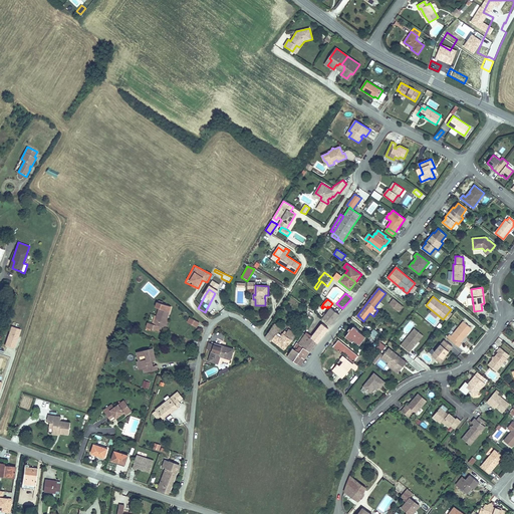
[(402,305),(394,299),(390,304),(398,311),(402,305)]
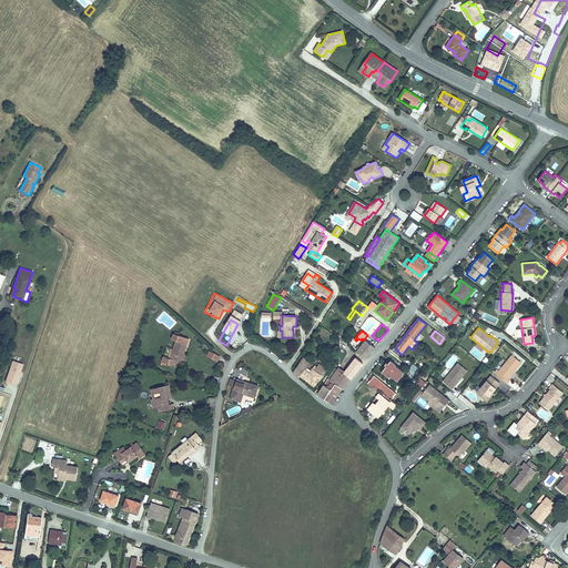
[(163,356),(162,362),(168,363),(175,366),(176,361),(182,362),(184,353),(188,344),(186,344),(189,338),(180,335),(175,334),(174,334),(172,340),(176,341),(173,350),(170,358),(169,357),(163,356)]
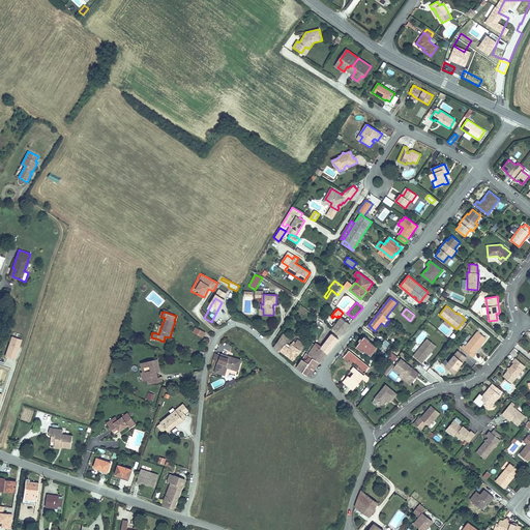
[(333,328),(342,335),(350,324),(342,318),(336,324),(333,327),(332,328),(333,328)]
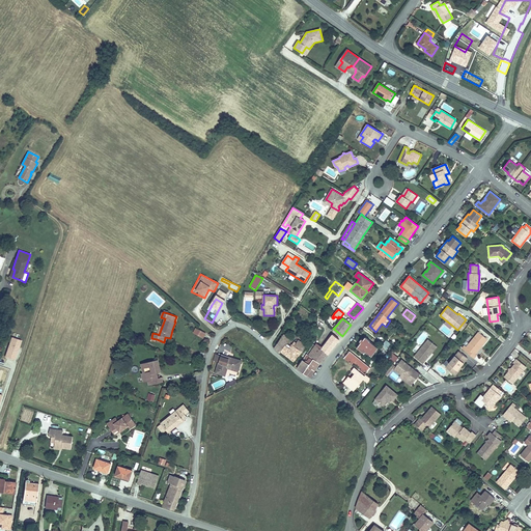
[(196,328),(194,333),(203,338),(205,333),(197,329),(196,328)]
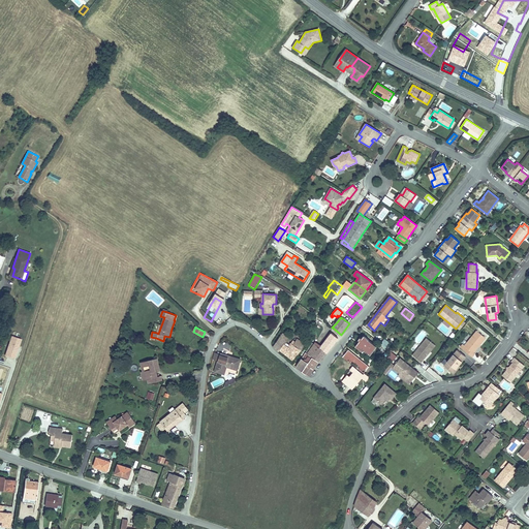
[(473,352),(486,338),(477,331),(465,345),(463,344),(461,347),(472,358),(475,353),(473,352)]
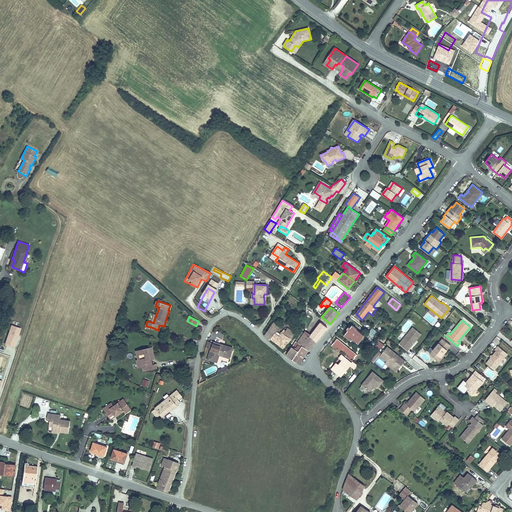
[(315,341),(316,342),(327,327),(321,322),(311,335),(310,337),(315,341)]
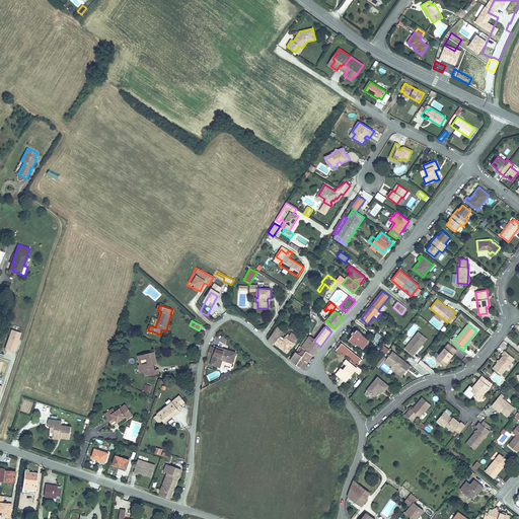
[(268,340),(273,344),(274,345),(275,344),(288,353),(295,344),(293,343),(294,341),(297,343),(297,342),(299,339),(289,331),(283,341),(279,338),(283,331),(277,327),(268,340)]
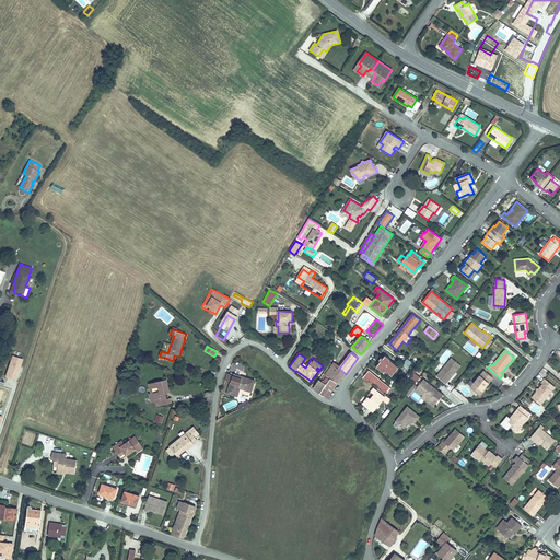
[(23,358),(11,354),(4,376),(15,380),(23,358)]
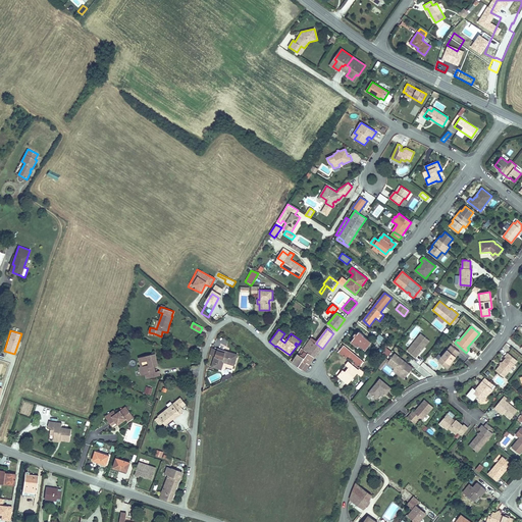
[(371,342),(364,335),(359,331),(357,334),(356,332),(353,335),(355,336),(351,342),(359,347),(360,346),(365,351),(371,342)]
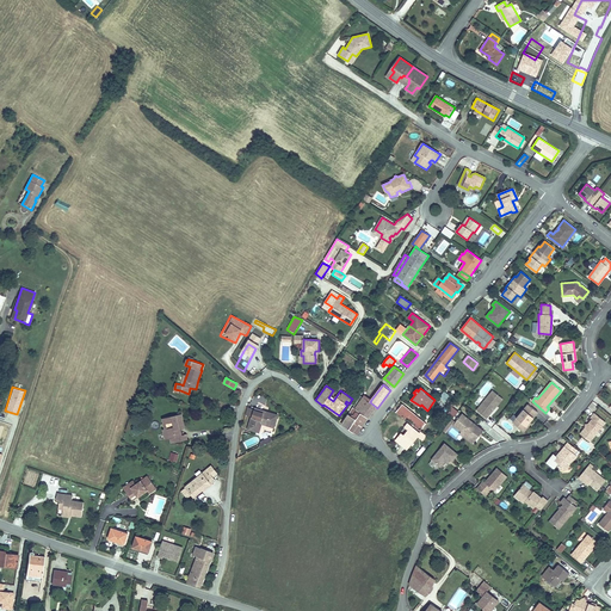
[(497,407),(503,399),(493,390),(476,411),(487,418),(494,408),(495,406),(497,407)]
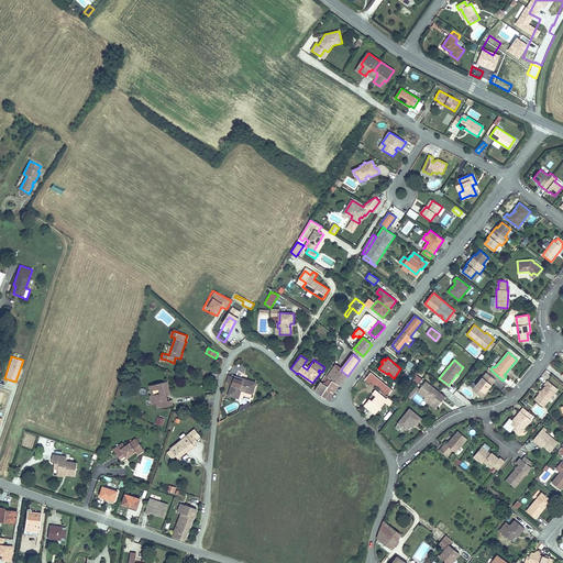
[(411,371),(415,365),(409,361),(406,366),(411,371)]
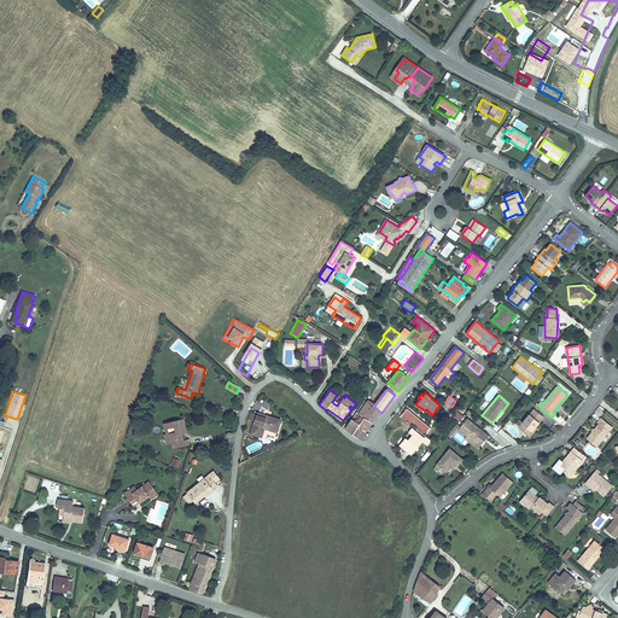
[(367,401),(360,413),(365,417),(373,423),(380,412),(374,407),(372,404),(368,402),(367,401)]
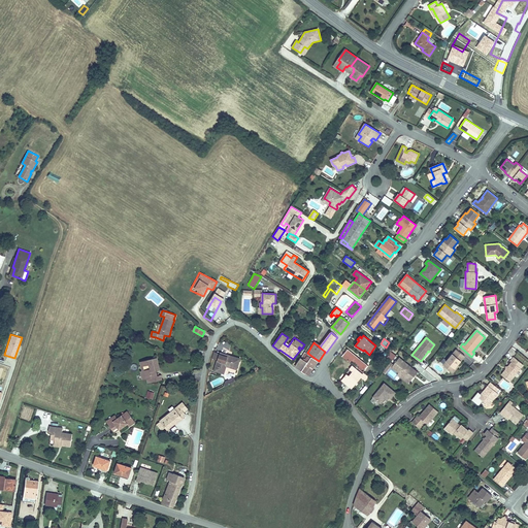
[(359,358),(348,349),(342,356),(350,362),(352,360),(356,363),(355,364),(357,366),(358,365),(365,370),(368,366),(359,359),(359,358)]
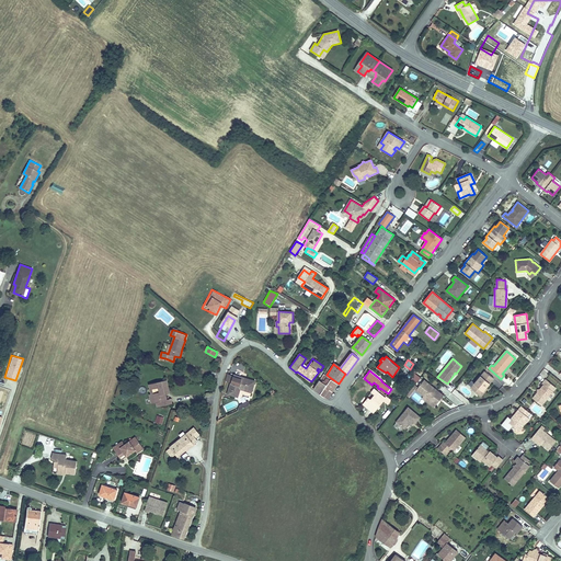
[(487,388),(494,378),(485,371),(471,388),(480,396),(487,388)]
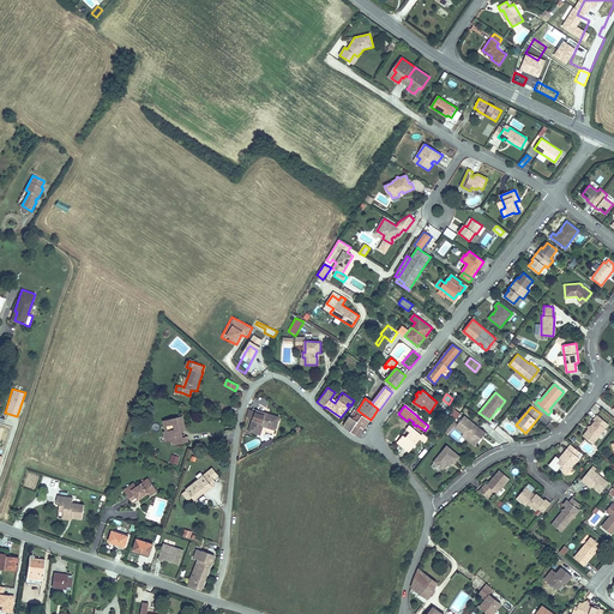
[(355,409),(351,415),(359,420),(362,414),(357,410),(355,409)]
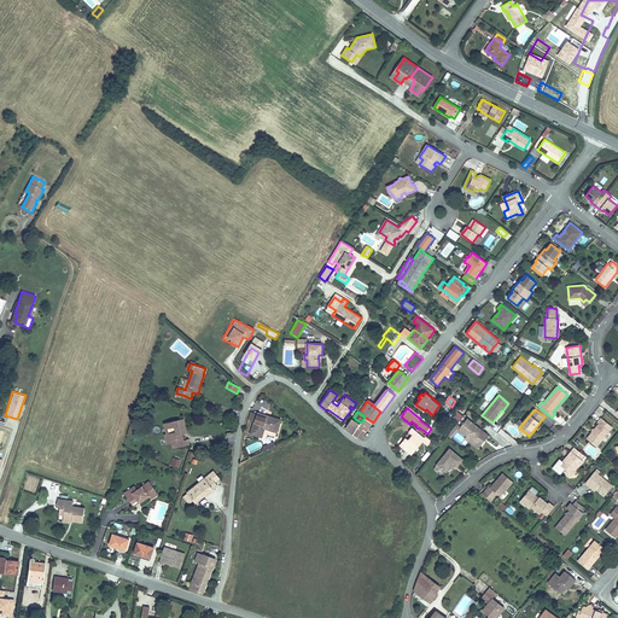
[(459,423),(464,417),(459,412),(456,415),(454,418),(459,423)]
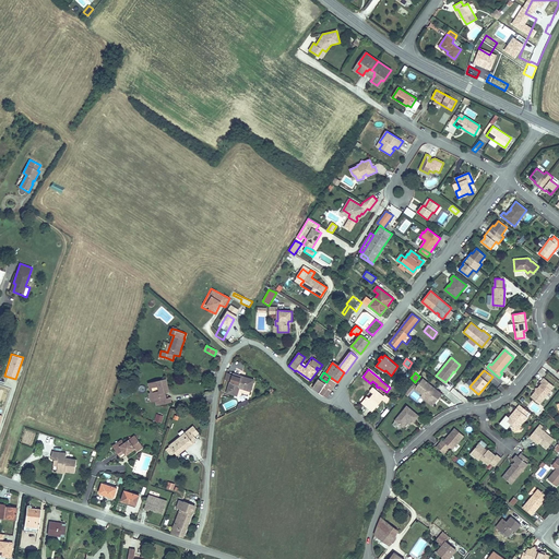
[(251,389),(254,380),(241,376),(241,378),(237,377),(237,375),(233,373),(233,375),(230,381),(227,392),(237,395),(240,385),(251,389)]
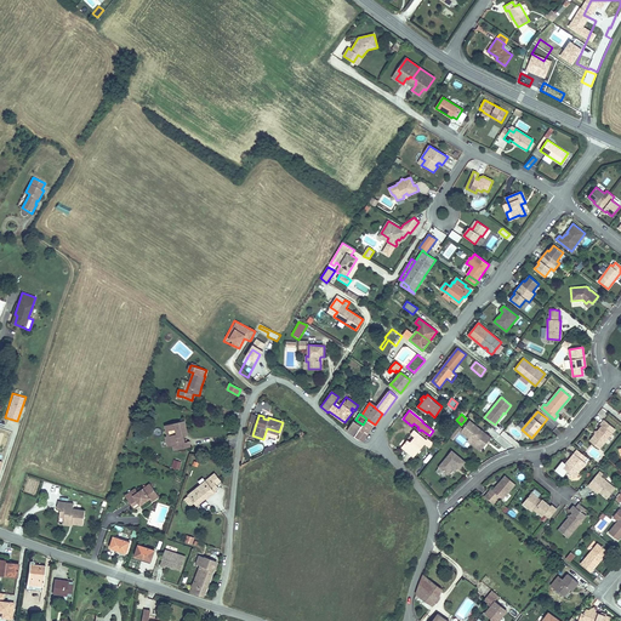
[(375,425),(366,419),(363,425),(362,426),(360,428),(368,433),(375,425)]
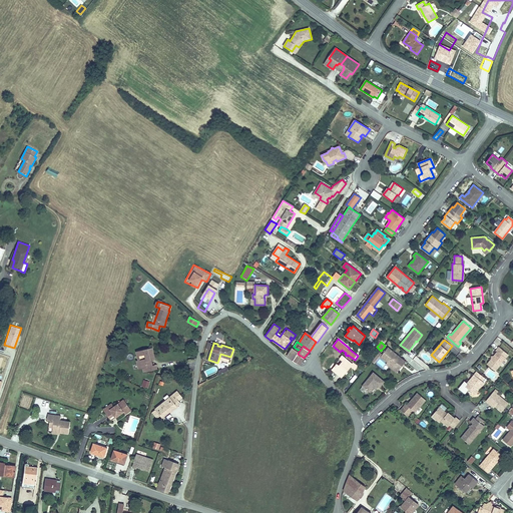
[(495,371),(509,355),(499,347),(496,351),(498,352),(494,356),(494,359),(492,359),(487,365),(495,371)]
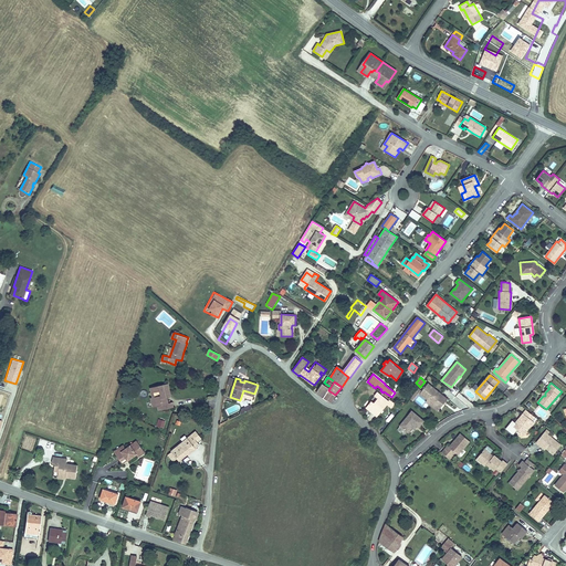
[(153,387),(157,406),(160,405),(163,409),(163,410),(174,407),(173,402),(168,404),(167,397),(166,397),(165,390),(169,389),(168,384),(153,387)]
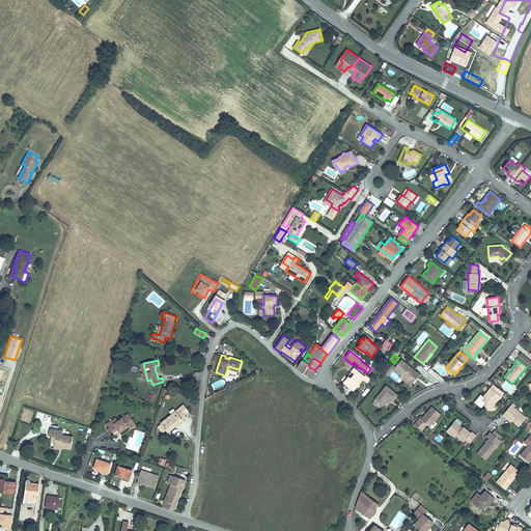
[(309,364),(303,360),(297,368),(303,373),(308,366),(309,364)]
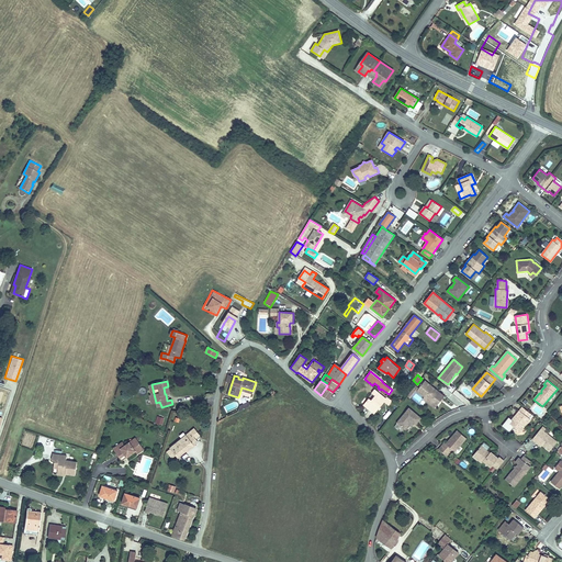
[(445,396),(425,381),(418,389),(438,404),(445,396)]
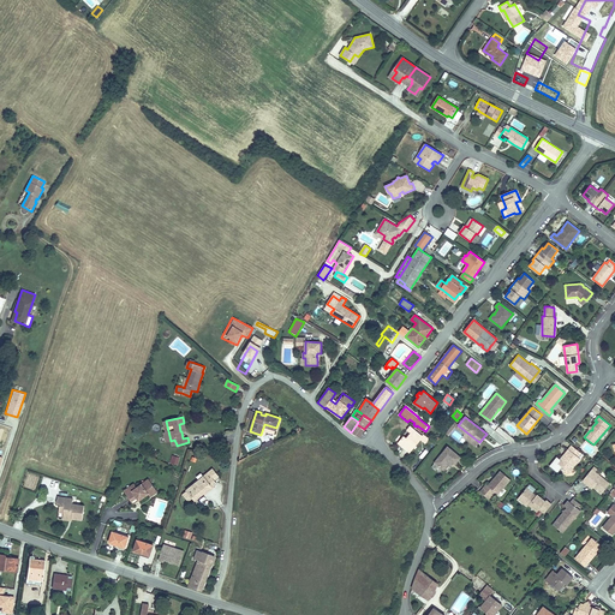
[(274,435),(276,428),(264,424),(261,435),(266,436),(267,431),(274,435)]
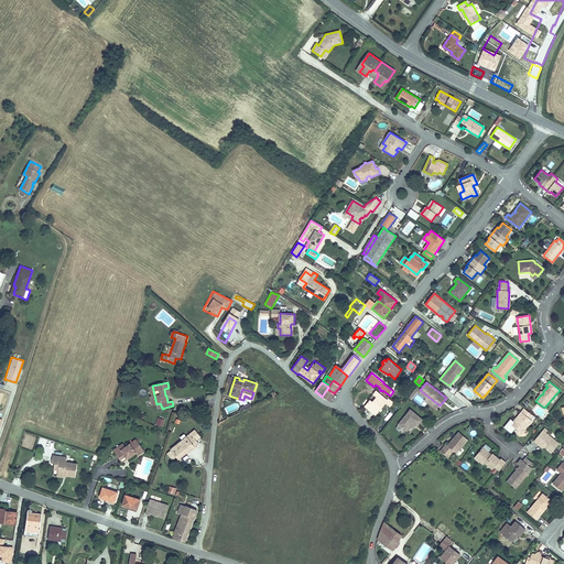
[(327,389),(322,397),(329,401),(334,393),(327,389)]
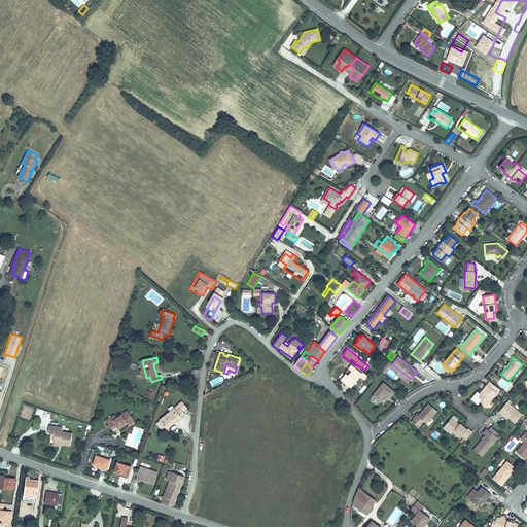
[(408,383),(411,379),(392,364),(391,366),(398,372),(396,374),(408,383)]
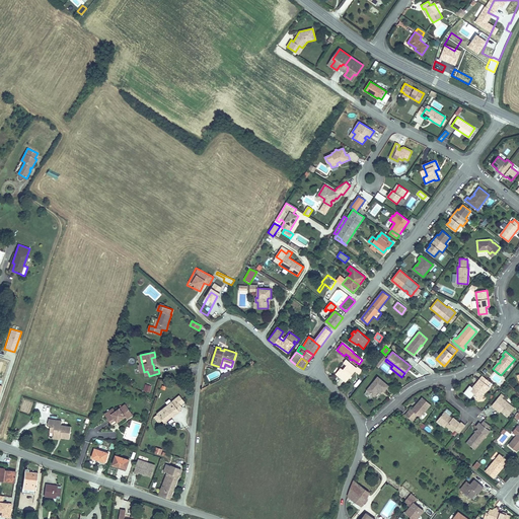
[(346,381),(355,370),(359,373),(362,370),(355,364),(353,366),(346,360),(344,362),(347,365),(343,370),(341,368),(338,373),(344,378),(343,379),(346,381)]
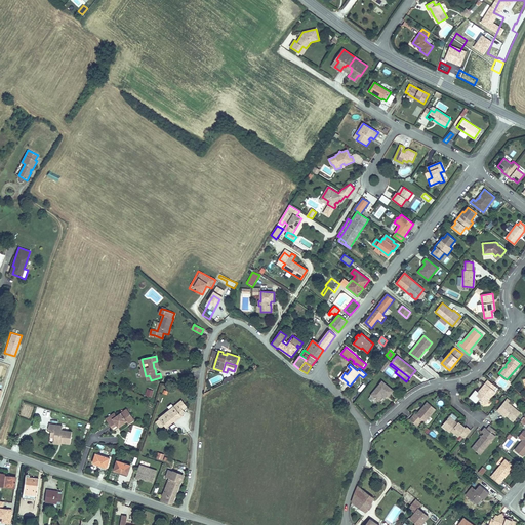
[(223,385),(234,379),(233,375),(225,379),(223,385)]
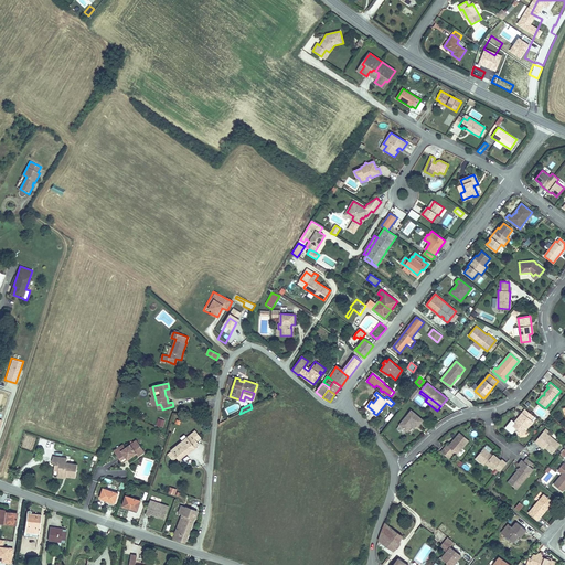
[(533,422),(531,419),(534,416),(525,409),(520,416),(520,417),(519,419),(518,418),(512,425),(523,434),(533,422)]
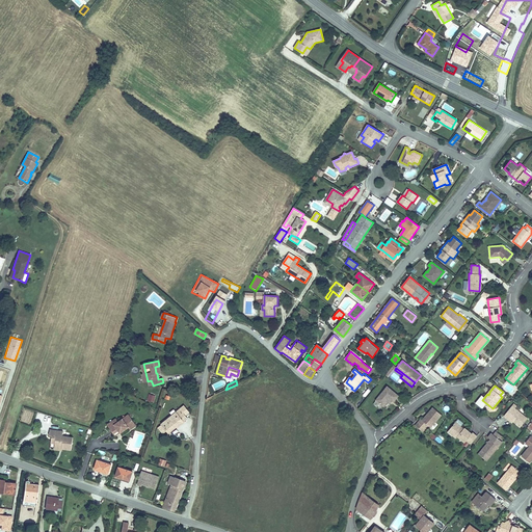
[(398,396),(388,387),(376,400),(382,405),(389,398),(393,402),(398,396)]
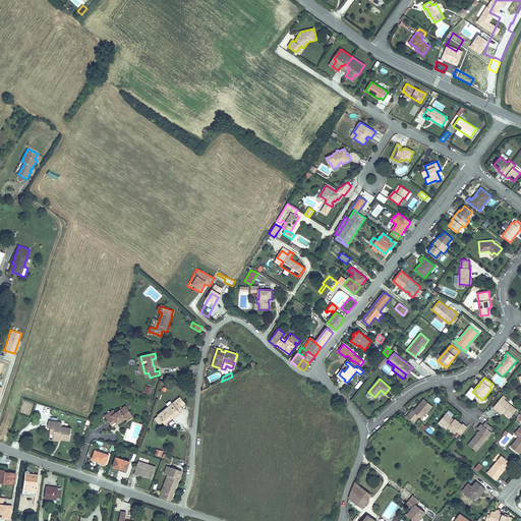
[(180,397),(177,400),(181,406),(185,403),(180,397)]
